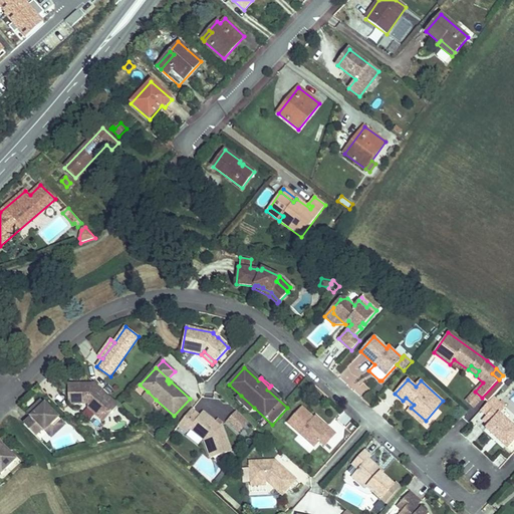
[(87,409),(95,416),(100,410),(106,411),(111,415),(119,406),(94,383),(68,384),(69,406),(83,405),(82,403),(87,403),(87,405),(87,409)]
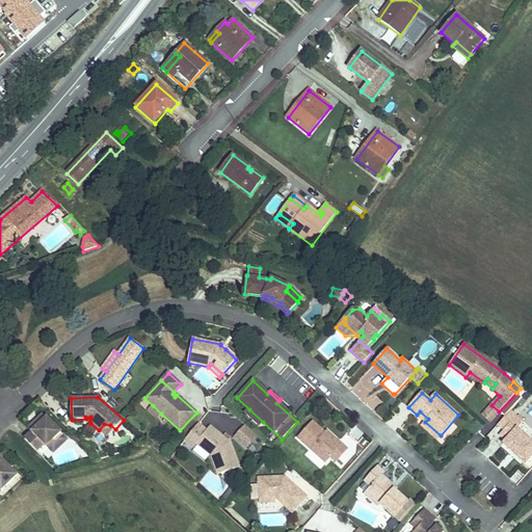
[(148,411),(156,419),(161,414),(153,405),(148,411)]
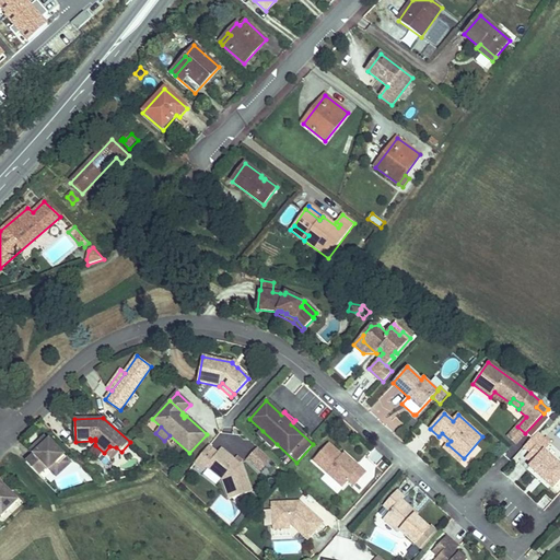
[(508,436),(516,444),(525,433),(517,427),(508,436)]
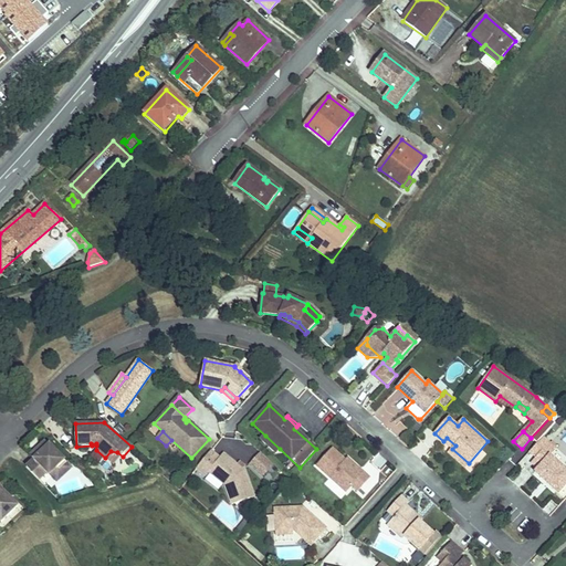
[(261,440),(275,453),(280,449),(265,436),(261,440)]
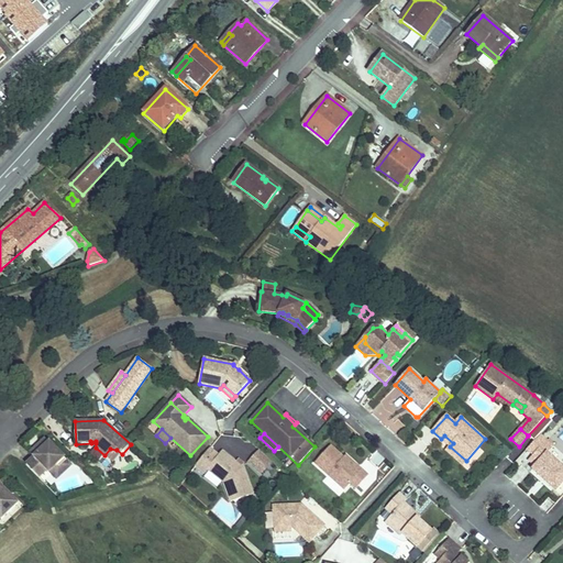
[(441,439),(450,446),(453,443),(444,435),(441,439)]
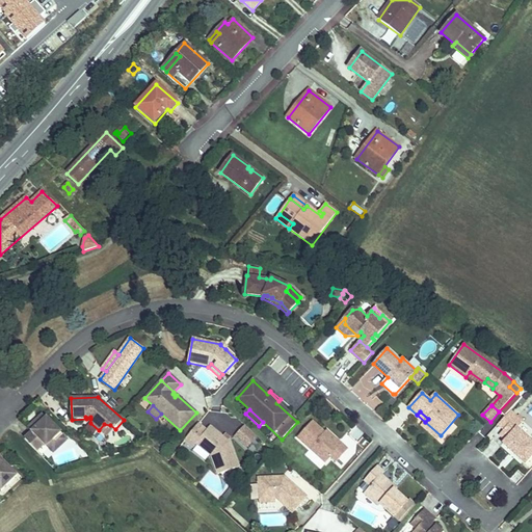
[(499,425),(504,430),(516,417),(511,411),(499,425)]
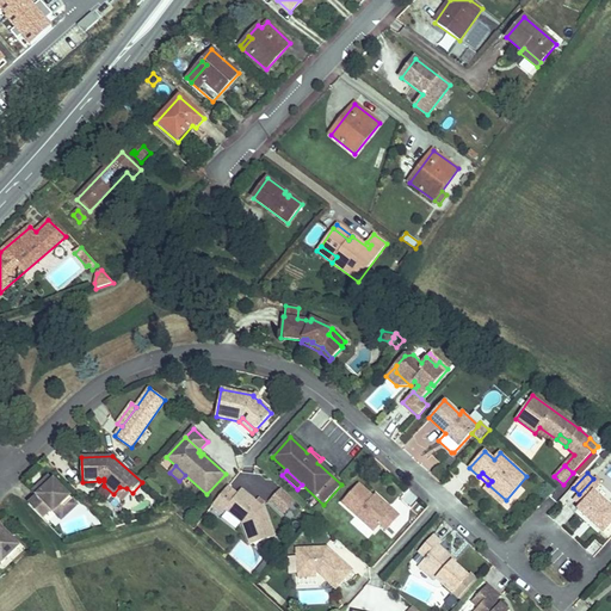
[(29,505),(43,519),(51,511),(54,512),(61,505),(67,511),(75,503),(50,476),(34,493),(37,497),(29,505)]
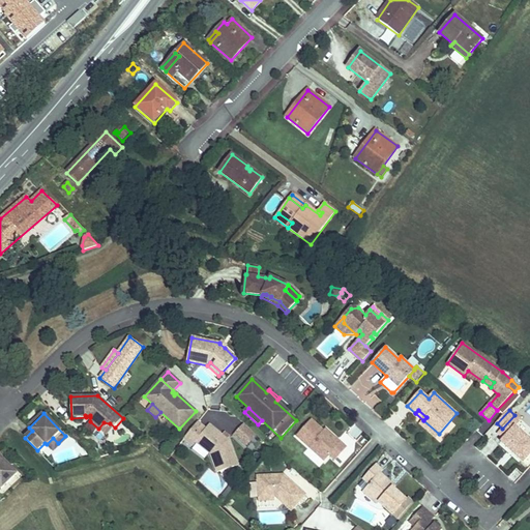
[(512,453),(523,463),(529,454),(529,440),(516,428),(521,420),(520,419),(522,418),(517,413),(516,415),(514,415),(502,429),(497,434),(503,440),(501,442),(510,451),(511,449),(514,451),(512,453)]
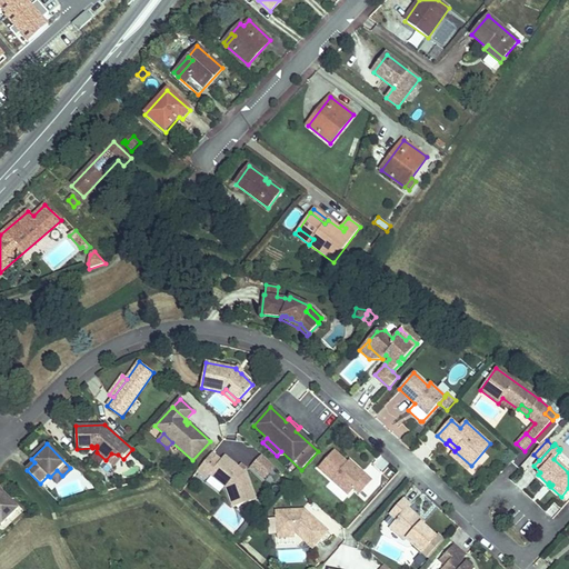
[(318,468),(348,496),(355,489),(360,495),(372,481),(360,470),(358,472),(347,463),(333,451),(318,468)]
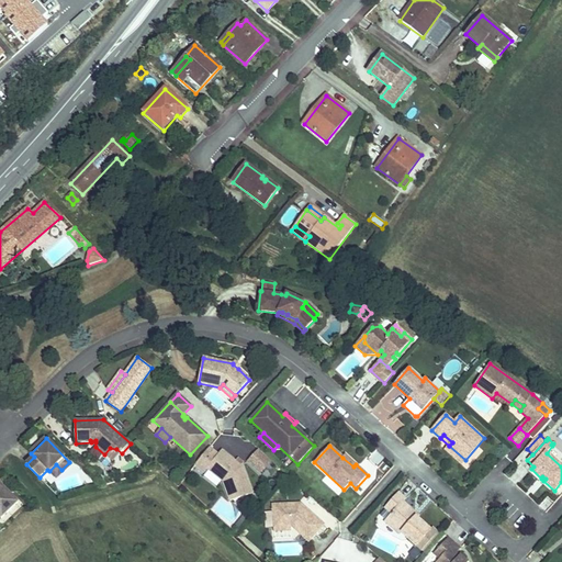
[(461,464),(465,460),(449,446),(446,450),(461,464)]
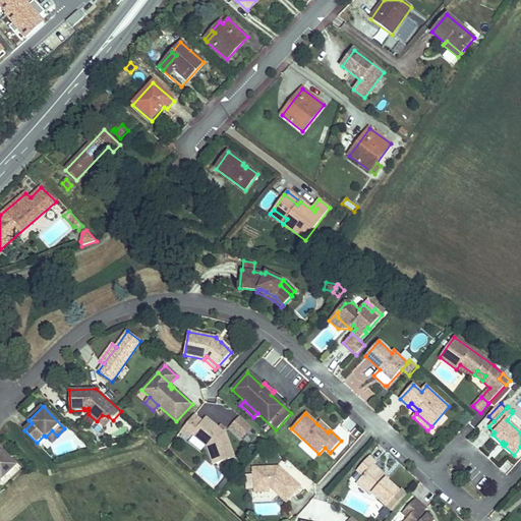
[(105,428),(113,420),(108,416),(102,415),(97,421),(105,428)]
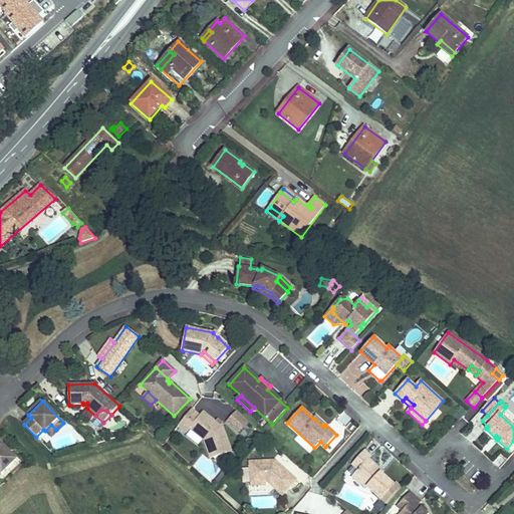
[(192,410),(179,426),(188,433),(190,429),(192,430),(203,440),(204,441),(211,459),(231,451),(222,428),(220,426),(216,423),(203,413),(200,417),(192,410)]
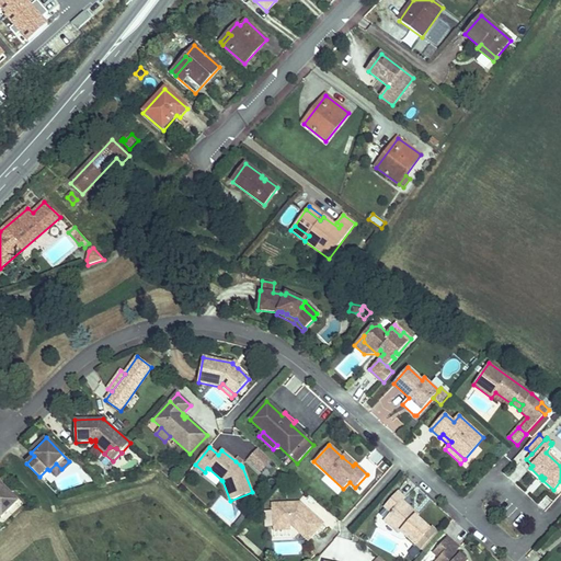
[(259,472),(271,460),(258,447),(245,459),(259,472)]
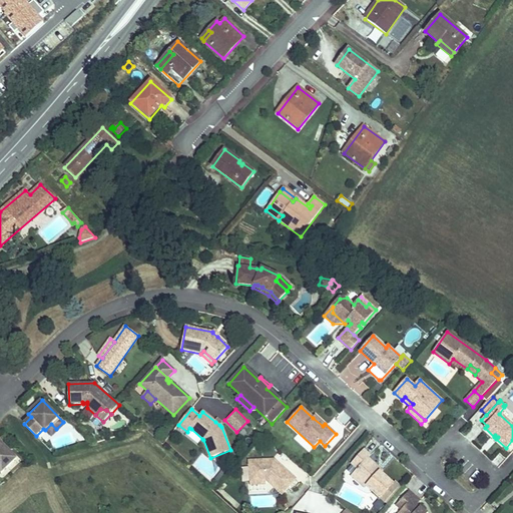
[(313,418),(323,426),(325,424),(315,415),(313,418)]
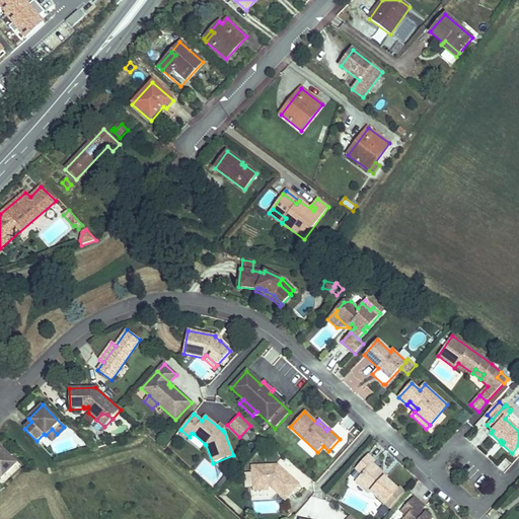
[(46,435),(52,442),(66,429),(64,427),(57,434),(52,429),(46,435)]
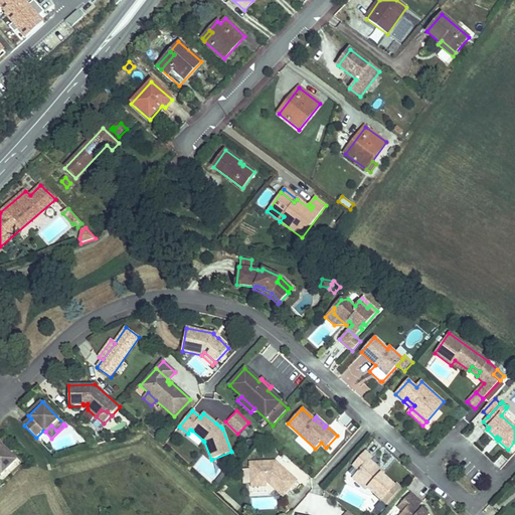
[(187,437),(199,447),(203,441),(192,431),(187,437)]
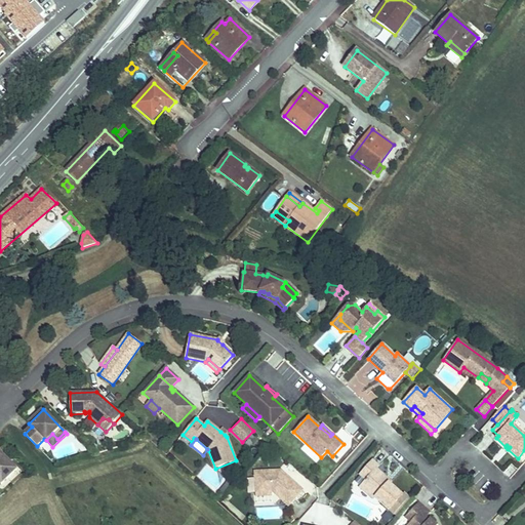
[(17,470),(0,452),(0,483),(2,485),(17,470)]
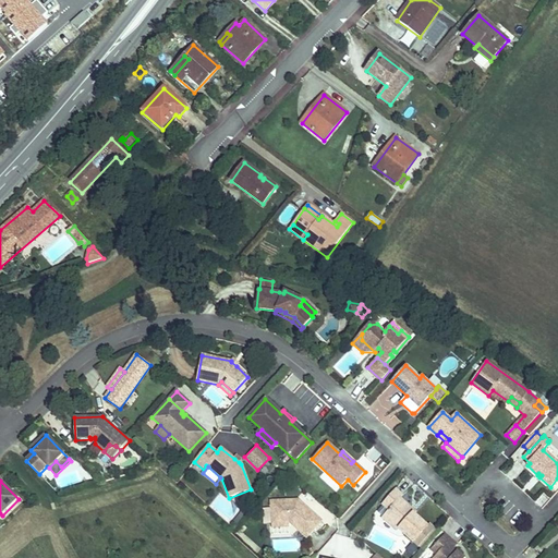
[(398,529),(419,547),(435,529),(429,524),(427,525),(414,513),(413,513),(412,514),(408,511),(411,508),(400,498),(403,495),(396,488),(383,505),(389,510),(384,516),(398,529)]
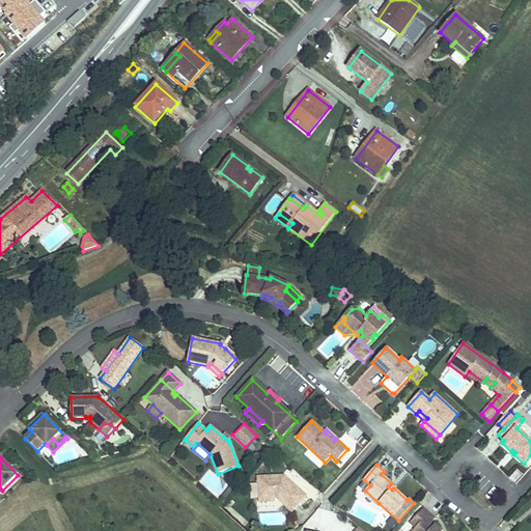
[(259,492),(259,499),(274,498),(277,498),(291,511),(306,496),(284,476),(282,479),(279,476),(258,477),(259,492)]
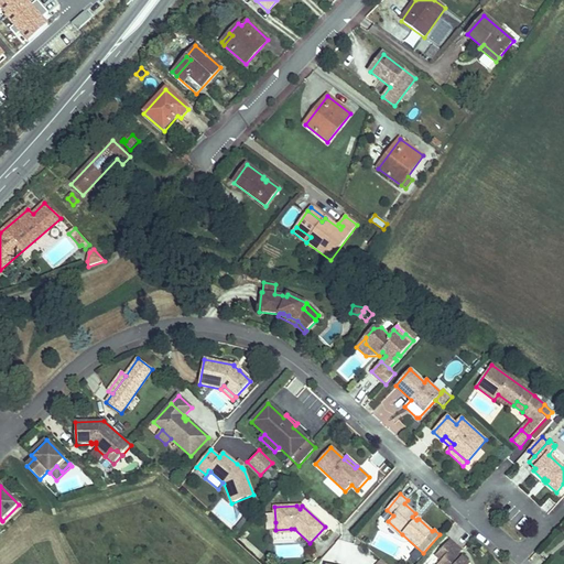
[(243,519),(248,523),(253,518),(248,513),(242,519),(243,519)]
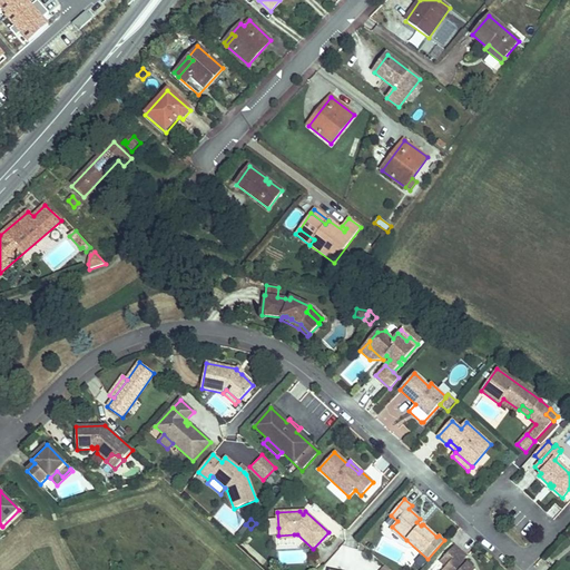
[(238,533),(244,537),(251,529),(246,524),(238,533)]
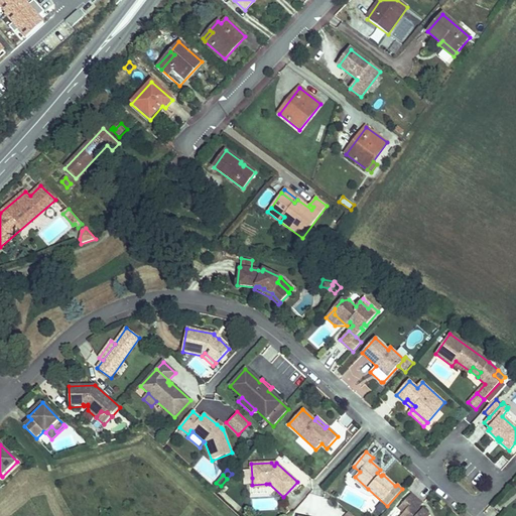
[(353,480),(366,492),(368,489),(355,477),(353,480)]
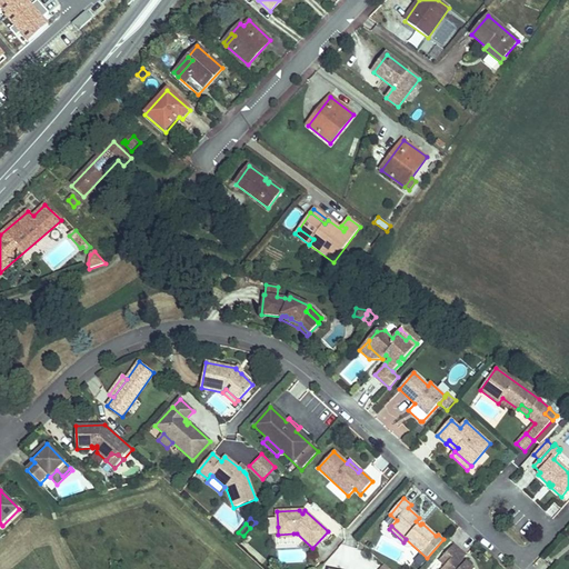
[(427,558),(430,560),(446,541),(443,539),(427,558)]
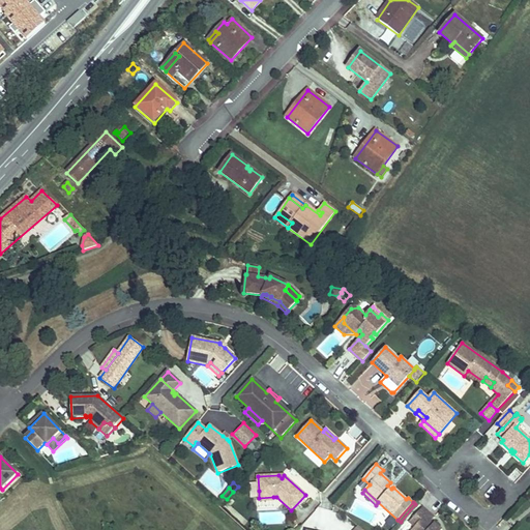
[(435,518),(423,507),(409,523),(414,528),(412,529),(441,529),(432,521),(435,518)]
